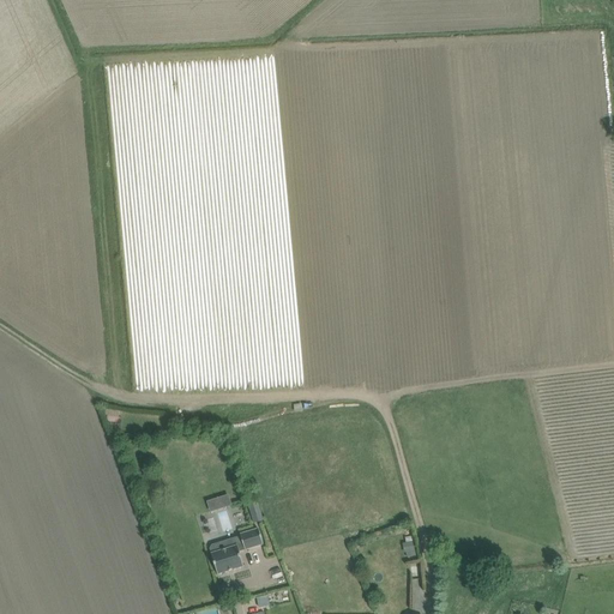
[(106,409),(104,415),(108,415),(107,422),(121,423),(122,417),(119,417),(120,411),(106,409)]
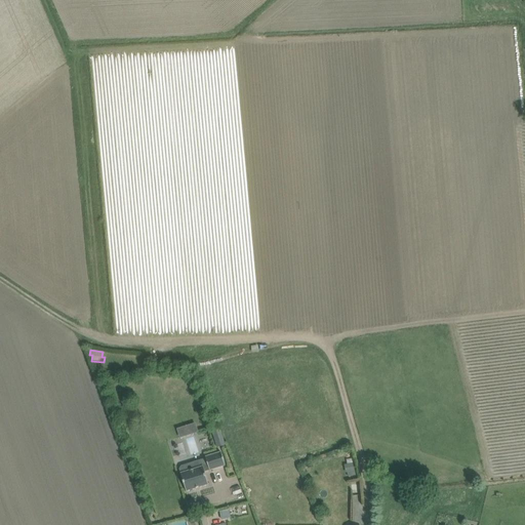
[(198,422),(179,428),(182,437),(200,433),(198,422)]
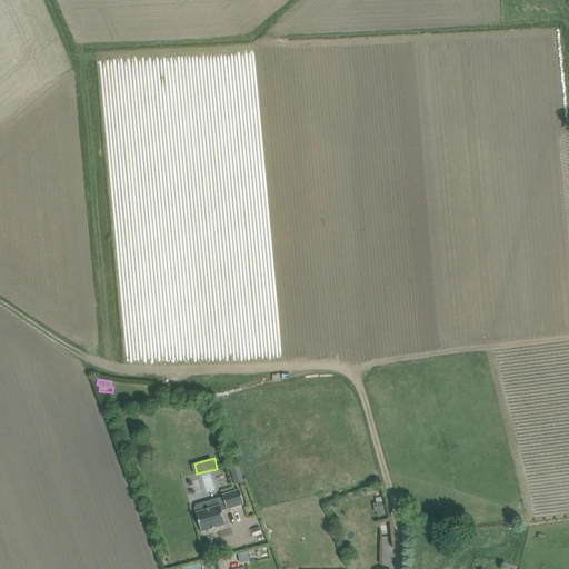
[(230,468),(236,486),(245,482),(239,465),(230,468)]
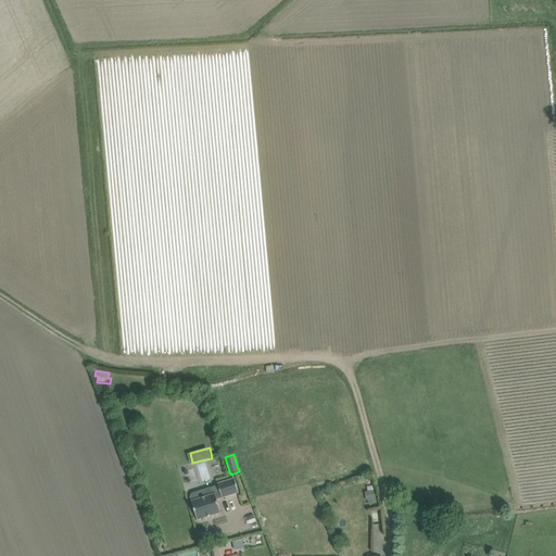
[(192,502),(191,502),(198,520),(222,514),(217,500),(223,497),(223,498),(239,493),(235,479),(218,484),(220,493),(215,495),(215,494),(202,498),(201,494),(198,492),(192,494),(191,497),(192,502)]
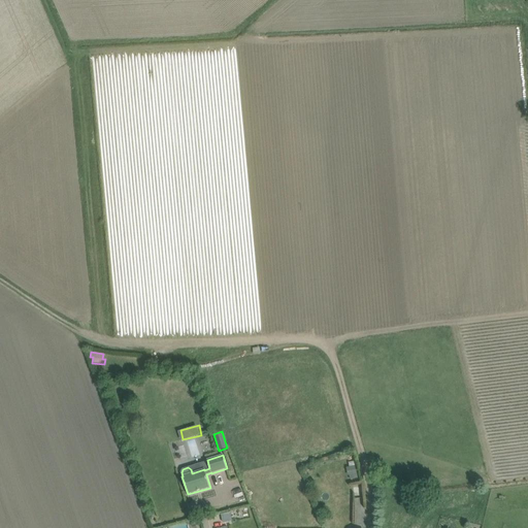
[(357,469),(356,466),(351,467),(351,471),(350,471),(352,479),(359,476),(357,469)]
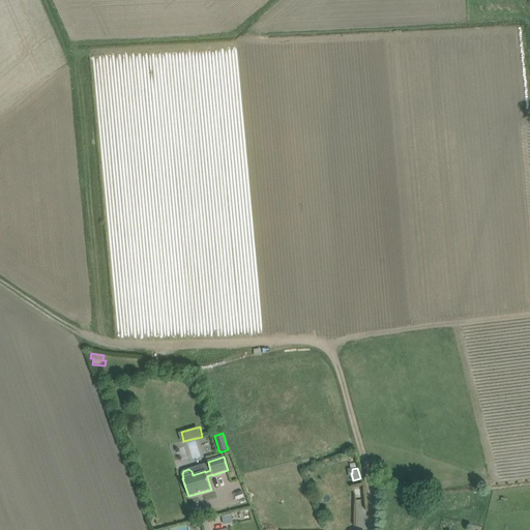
[(231,514),(223,517),(225,525),(233,523),(231,514)]
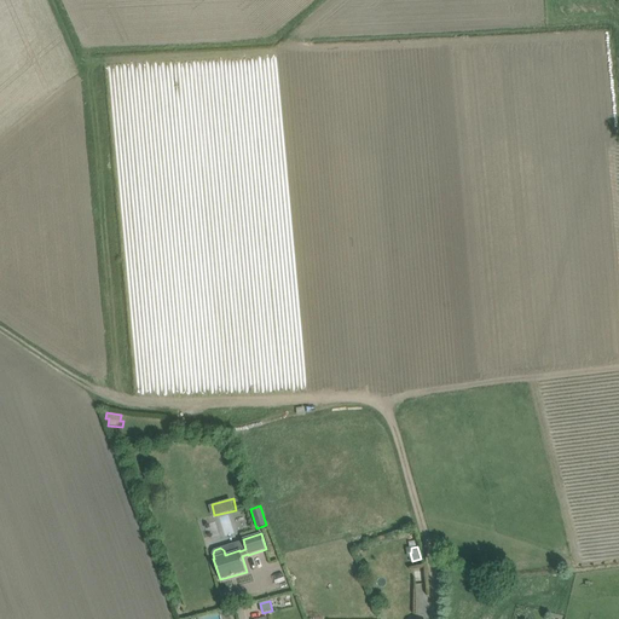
All buildings are outlined.
